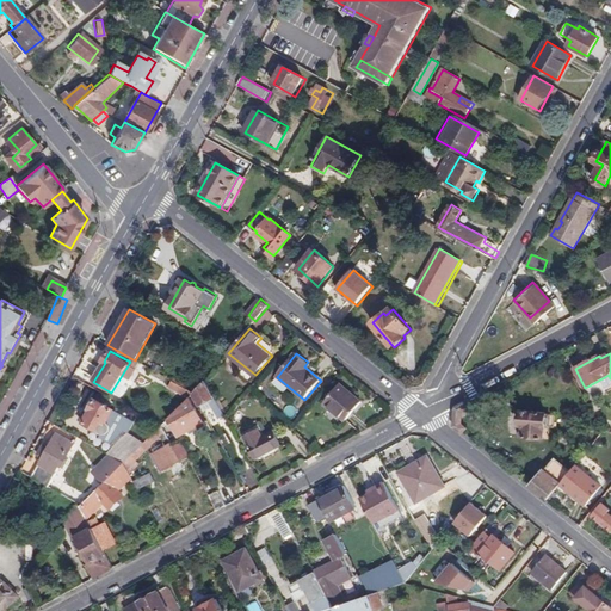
[(172,381),(168,388),(180,394),(184,388),(172,381)]
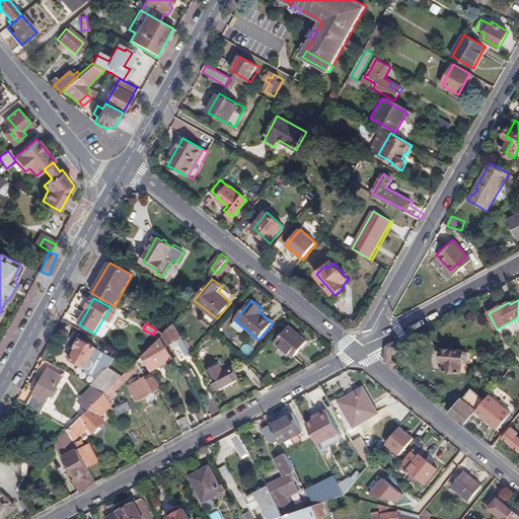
[(165,334),(170,344),(176,340),(187,356),(191,353),(174,323),(171,327),(165,334)]
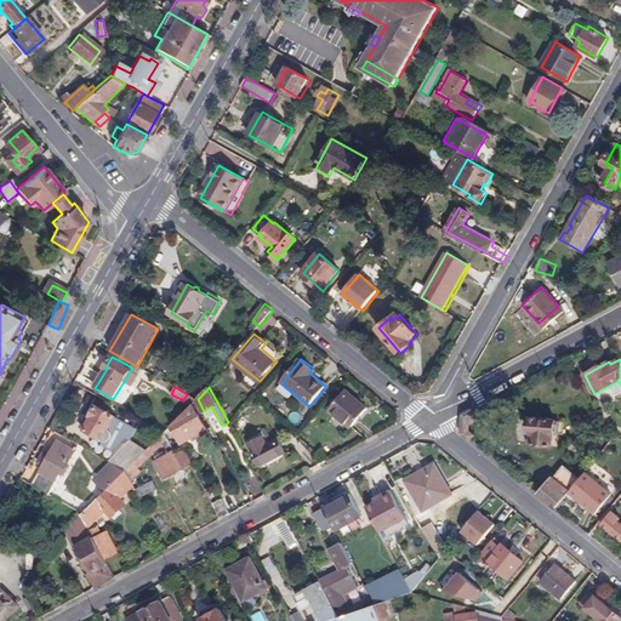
[(197,400),(198,399),(205,392),(200,388),(192,397),(197,400)]
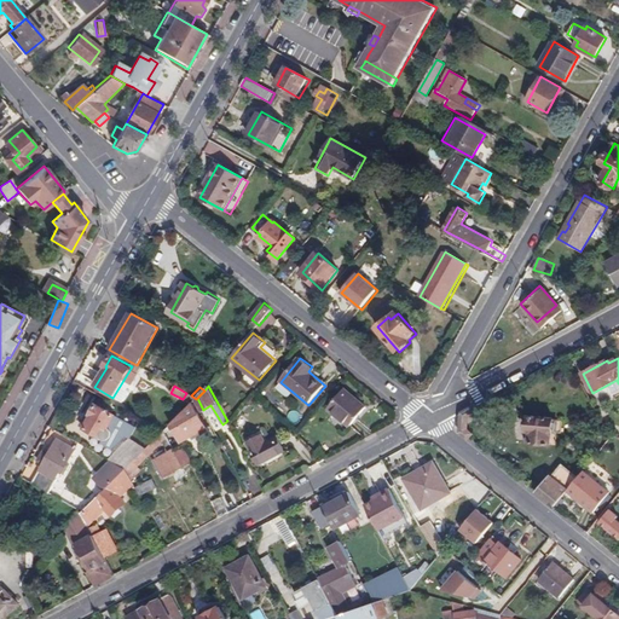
[(330,409),(350,424),(365,408),(346,389),(330,409)]
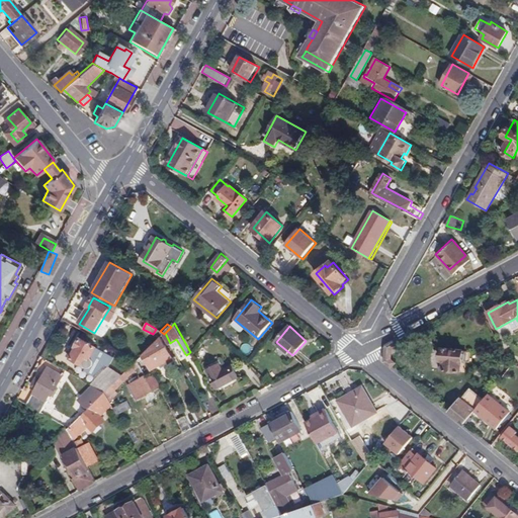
[(161,337),(144,355),(153,370),(173,358),(161,337)]
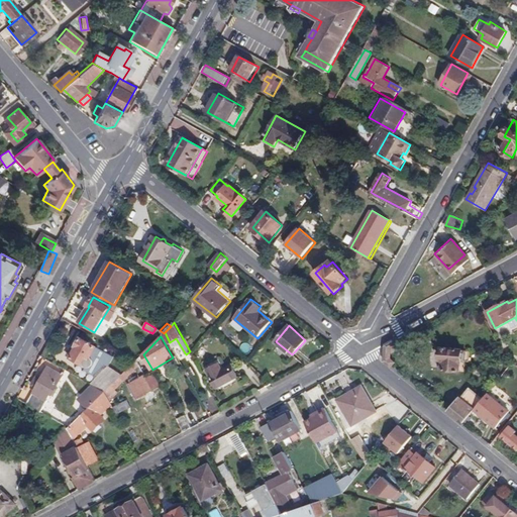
[(98,347),(82,339),(77,347),(78,348),(72,358),(90,369),(92,368),(95,365),(95,360),(91,358),(98,347)]
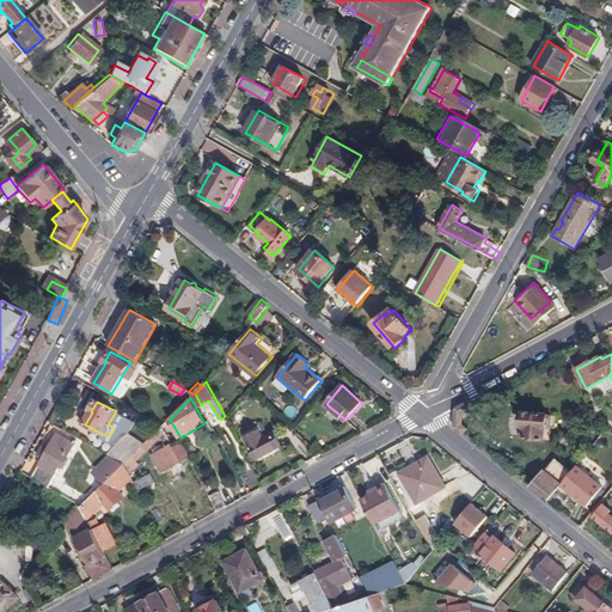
[(451,428),(461,436),(467,429),(461,424),(463,414),(467,410),(463,402),(453,408),(451,428)]
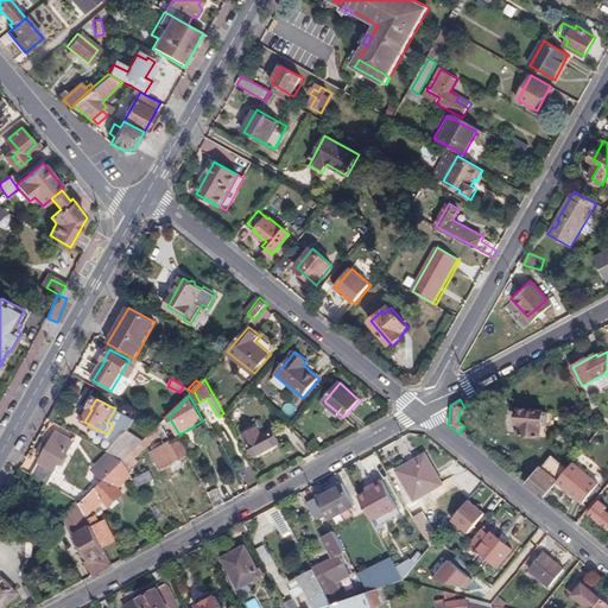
[(544,412),(519,410),(518,424),(519,424),(518,434),(521,434),(521,436),(542,437),(542,426),(544,426),(544,412)]
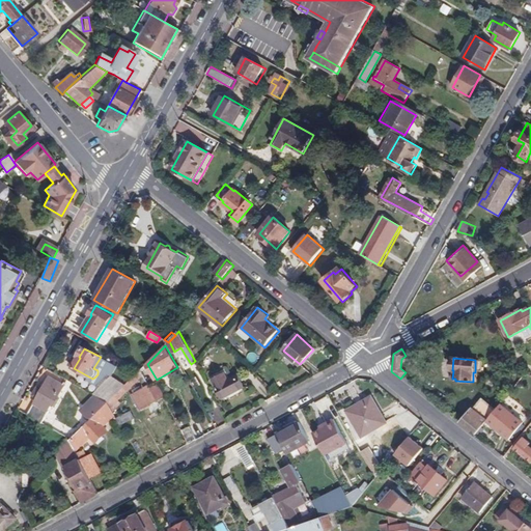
[(108,402),(110,407),(143,374),(140,370),(117,394),(108,402)]
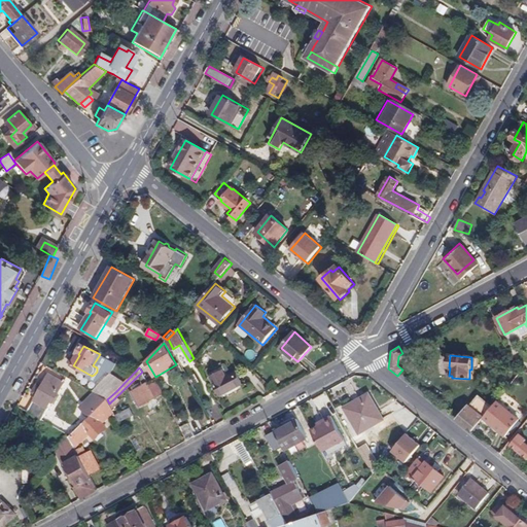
[(222,396),(244,384),(237,373),(227,378),(224,372),(213,379),(222,396)]
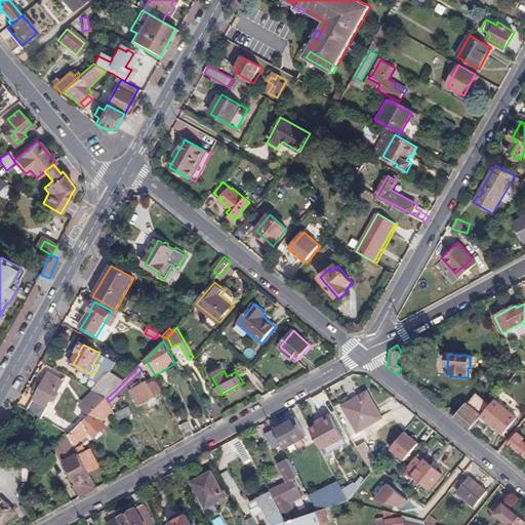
[(41,397),(32,413),(47,421),(53,409),(52,409),(55,404),(59,405),(64,399),(59,396),(62,392),(65,393),(69,385),(53,376),(45,389),(39,385),(34,393),(41,397)]
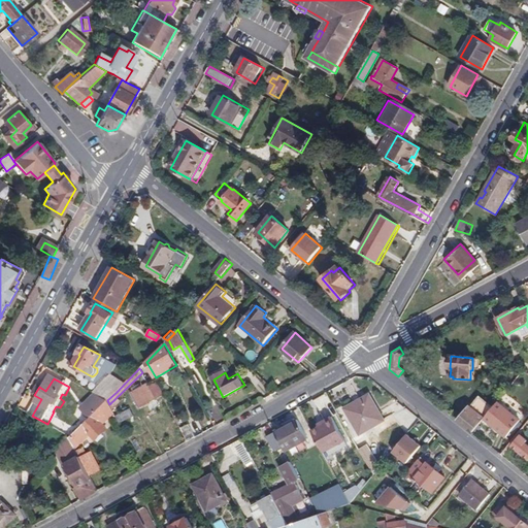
[(142,411),(165,398),(157,385),(135,398),(142,411)]
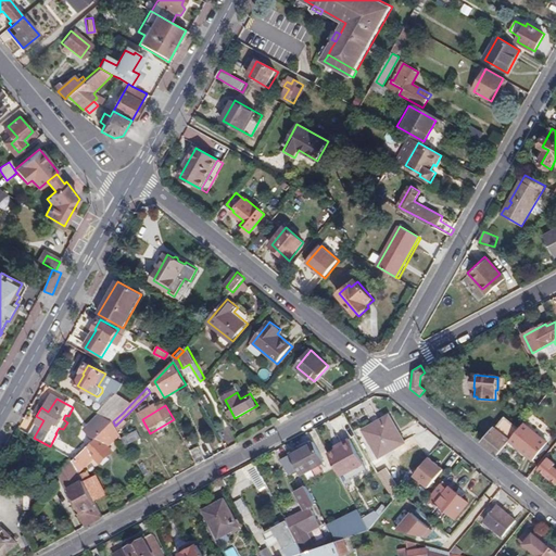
[(102,406),(98,414),(102,416),(113,421),(123,413),(112,407),(111,411),(102,406)]
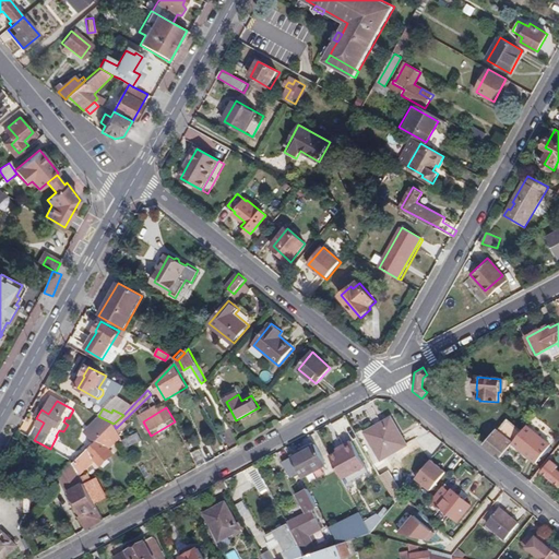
[(90,432),(99,439),(114,424),(103,418),(90,432)]
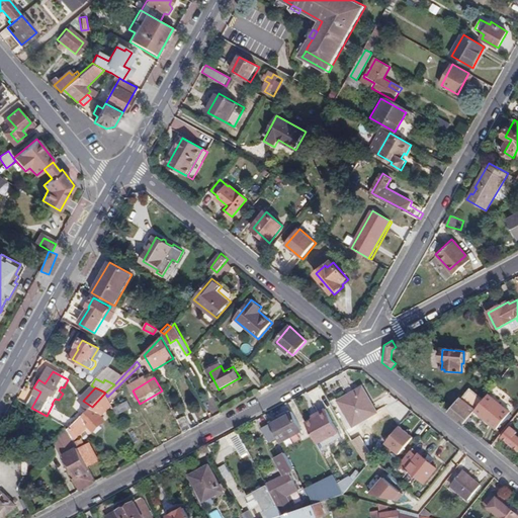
[(362,389),(338,404),(354,429),(379,415),(362,389)]
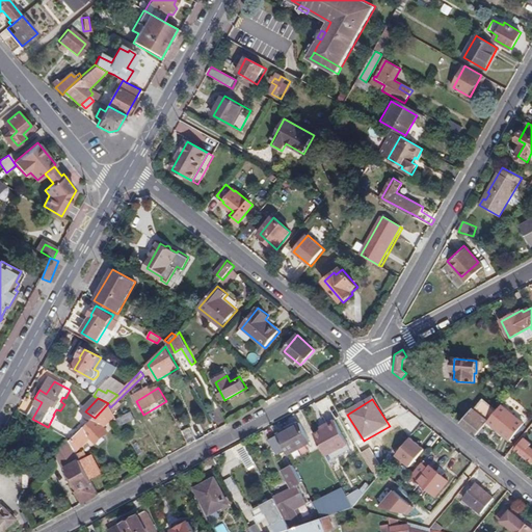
[(462,424),(476,436),(488,421),(497,410),(483,399),(471,415),(471,414),(462,424)]
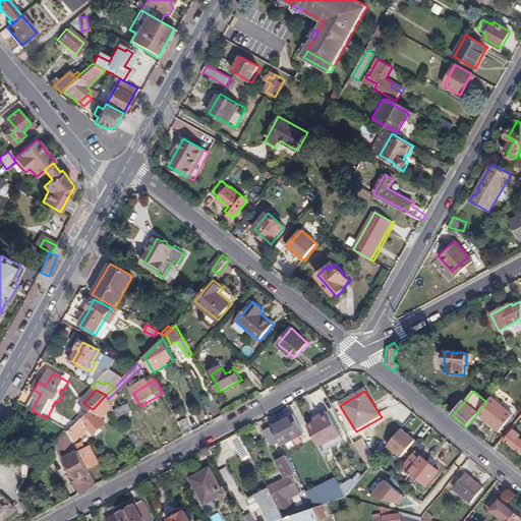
[(69,432),(73,439),(91,429),(94,436),(108,427),(103,418),(115,411),(108,399),(106,395),(93,409),(69,432)]
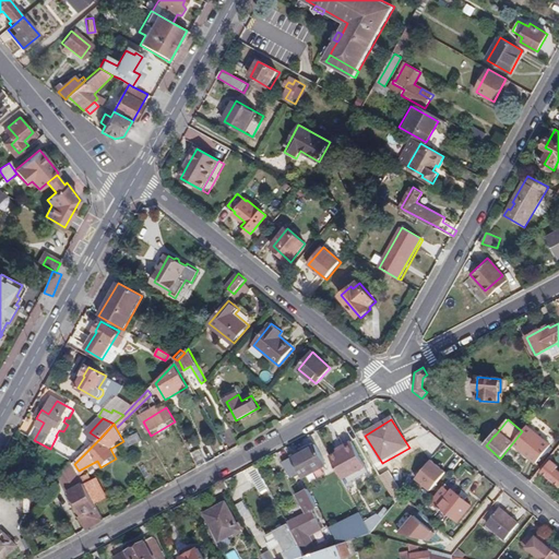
[(522,431),(513,442),(536,462),(549,445),(527,426),(522,431)]
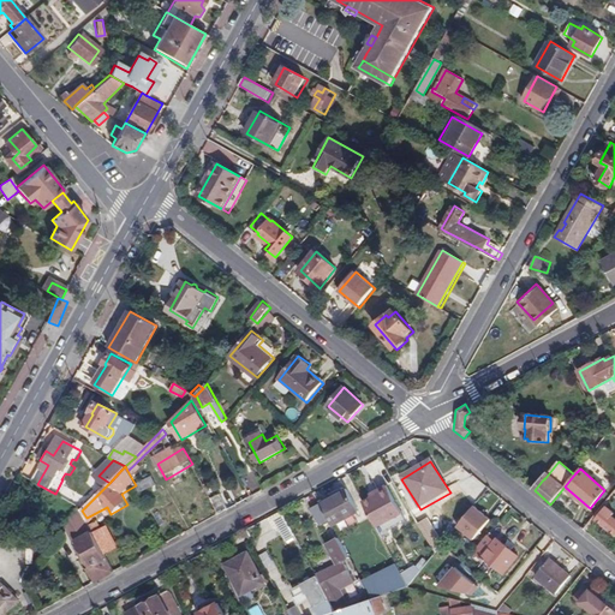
[(376,529),(401,514),(387,487),(376,493),(377,495),(370,499),(362,505),(376,529)]
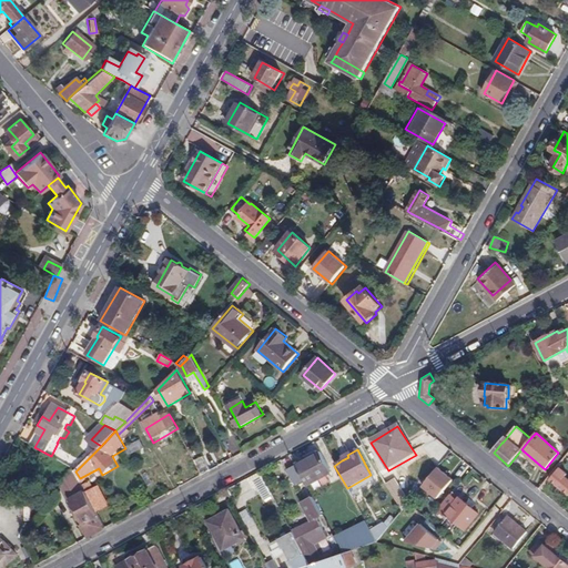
[(306,488),(331,474),(320,453),(294,467),(302,479),(306,488)]
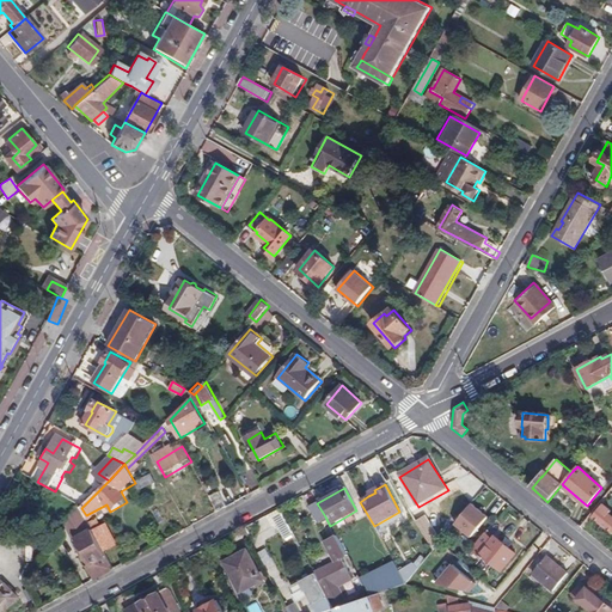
[(210,497),(218,512),(230,506),(221,491),(210,497)]
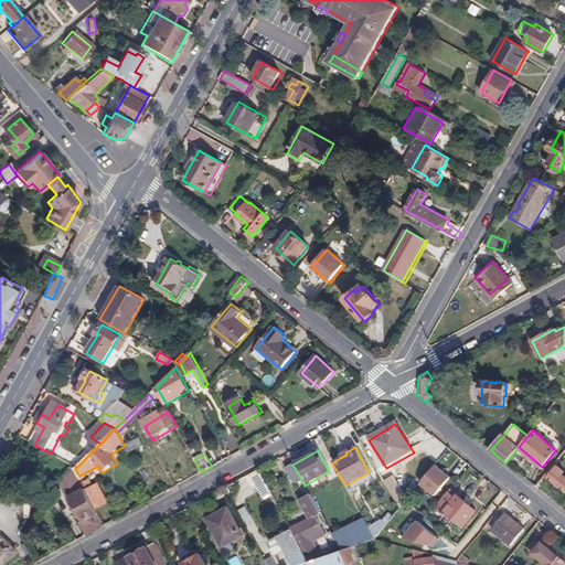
[(134,461),(138,470),(151,461),(147,455),(134,461)]
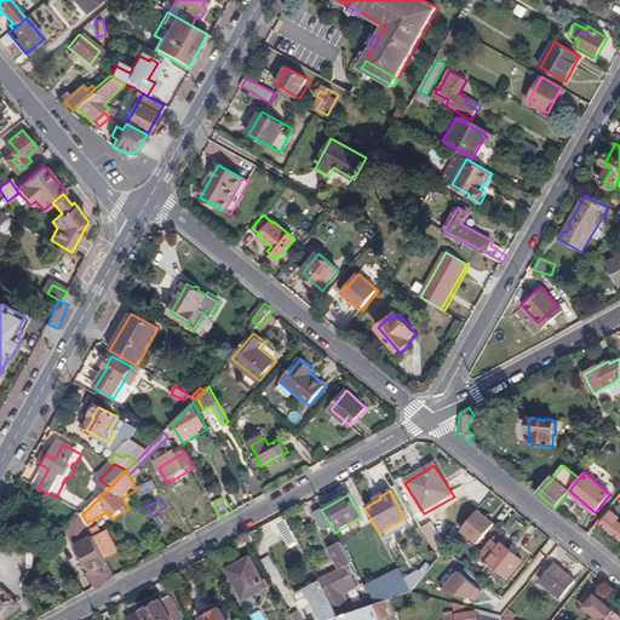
[(34,518),(18,509),(9,524),(26,533),(34,518)]
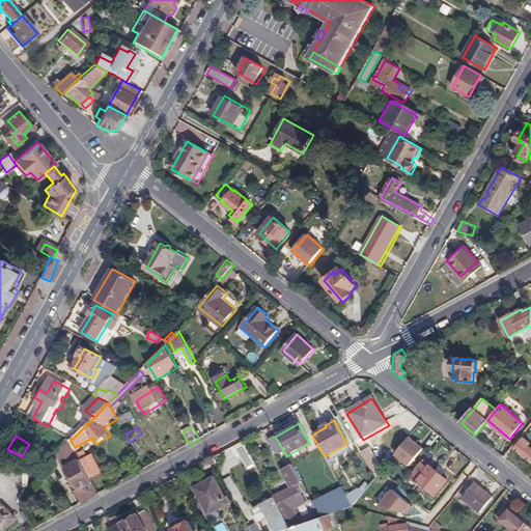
[(274,453),(282,448),(275,437),(267,441),(274,453)]
